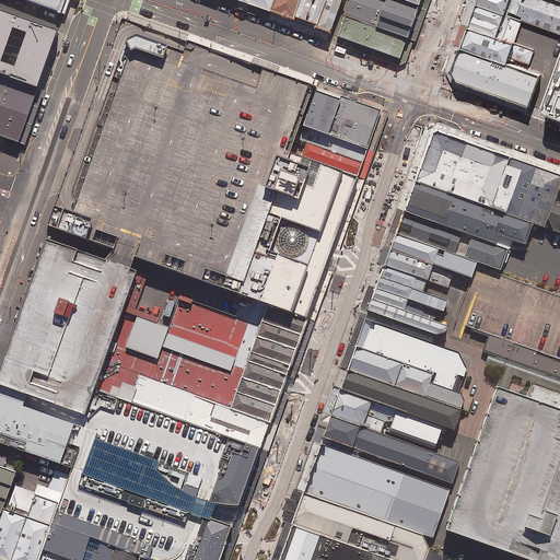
[(21,0),(66,15),(70,0),(21,0)]
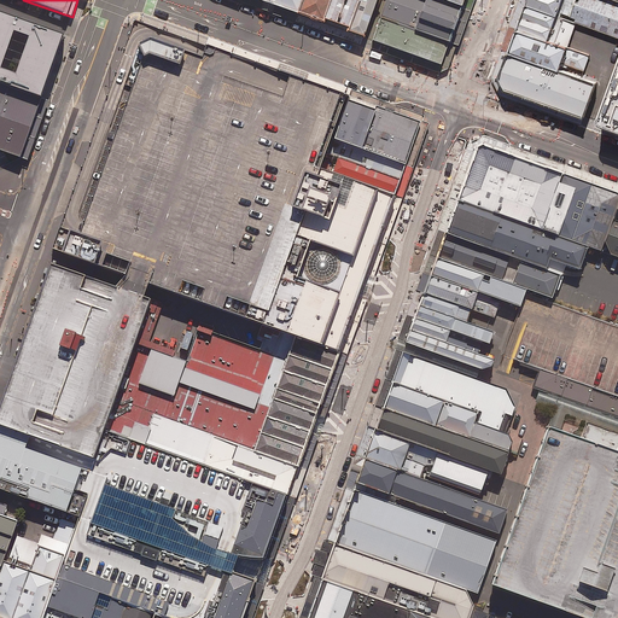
[(279,0),(279,1),(309,12),(313,0),(279,0)]
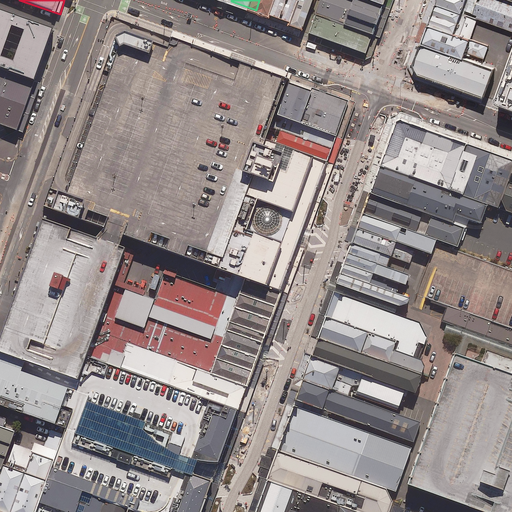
[(280,0),(259,0),(256,10),(274,17),(280,0)]
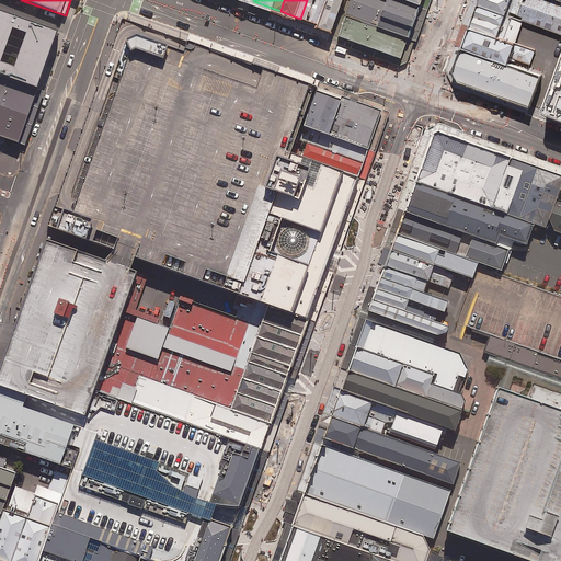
[(307,0),(300,19),(320,26),(329,0),(307,0)]
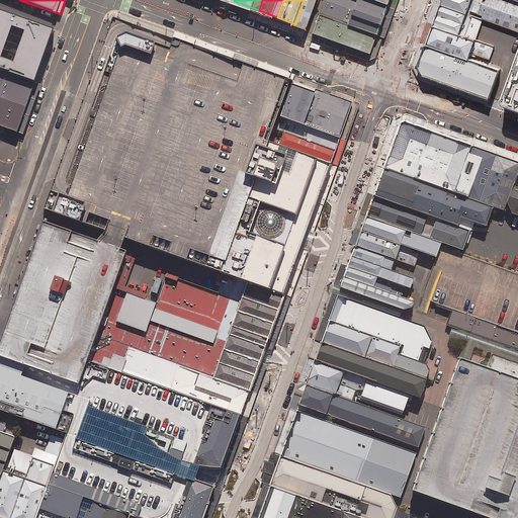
[(309,28),(319,0),(304,0),(295,24),(309,28)]
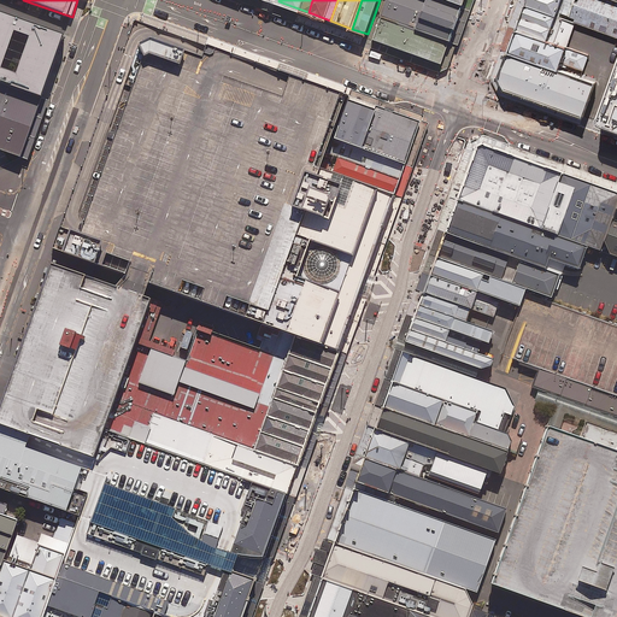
[(410,25),(419,0),(391,0),(385,17),(410,25)]
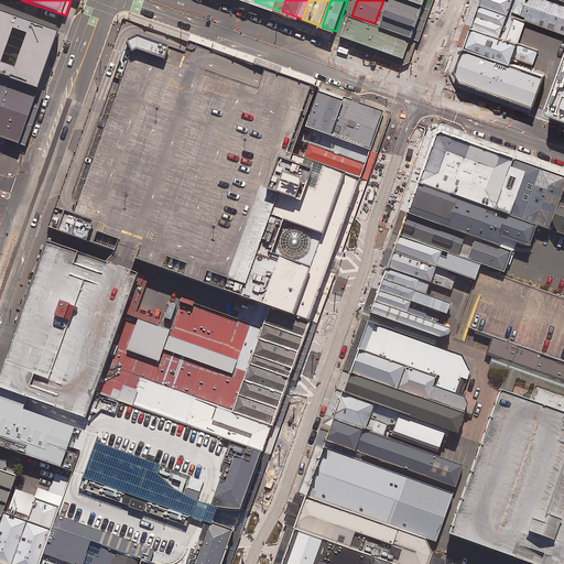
[(423,6),(408,0),(390,0),(381,25),(412,36),(424,6),(423,6)]
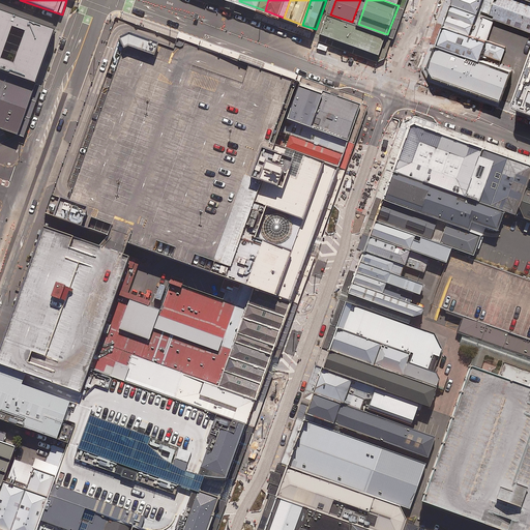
[(483,0),(453,0),(452,4),(478,13),(483,0)]
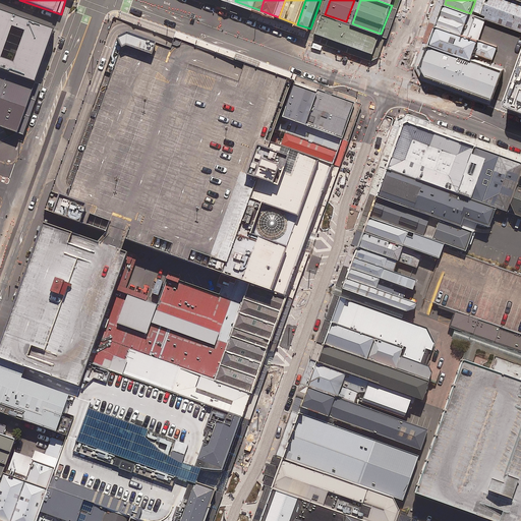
[(520,0),(475,0),(470,13),(486,19),(520,32),(520,0)]
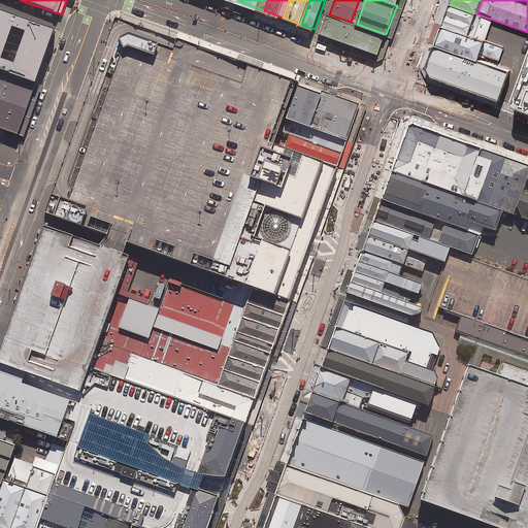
[(476,13),(451,4),(442,25),(485,41),(493,20),(476,13)]
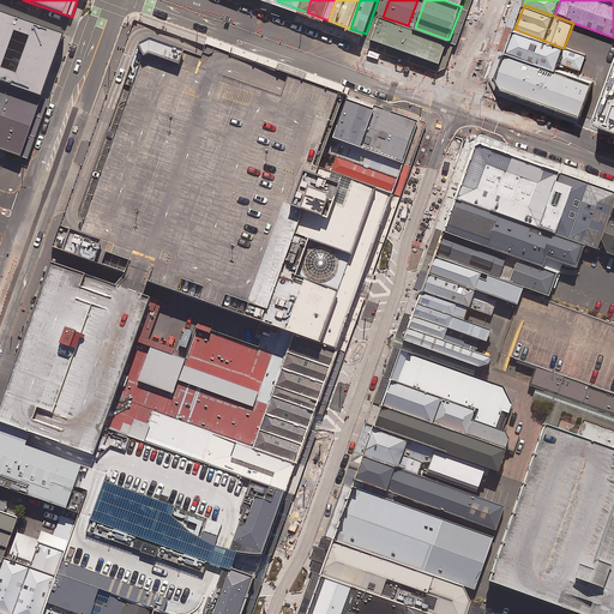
[(64,36),(0,12),(0,70),(46,86),(64,36)]
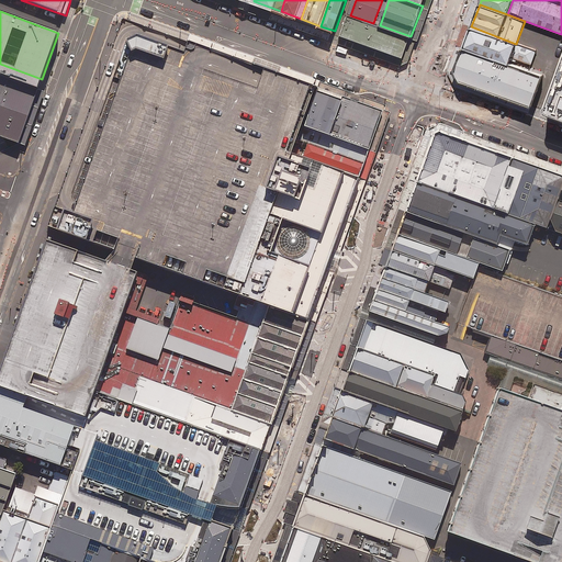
[(373,23),(350,15),(346,13),(337,36),(384,53),(402,59),(411,36),(380,25),(373,23)]
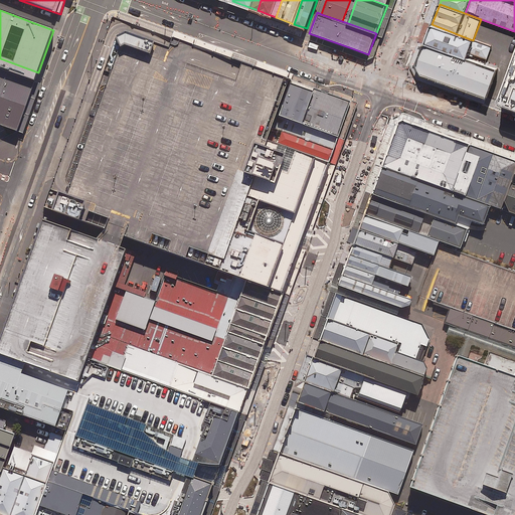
[(113,18),(44,208),(131,239),(173,254),(182,258),(204,266),(219,271),(224,273),(247,281),(283,294),(300,247),(304,237),(307,228),(316,202),(330,164),(292,151),(269,142),(291,81),(287,79),(282,78),(250,67),(243,64),(235,61),(207,51),(194,47),(113,18)]
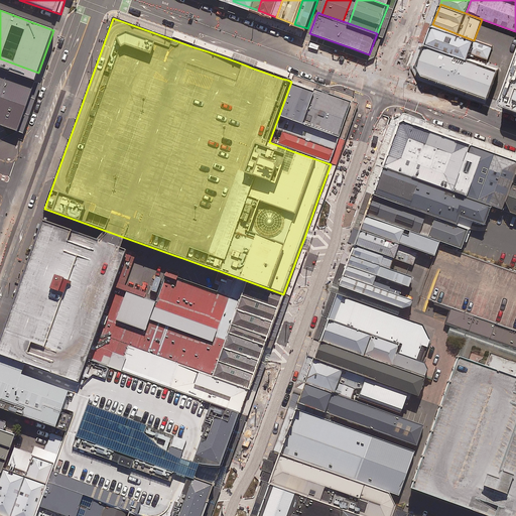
[(474,40),(432,24),(425,43),(468,58),(470,52),(474,40)]
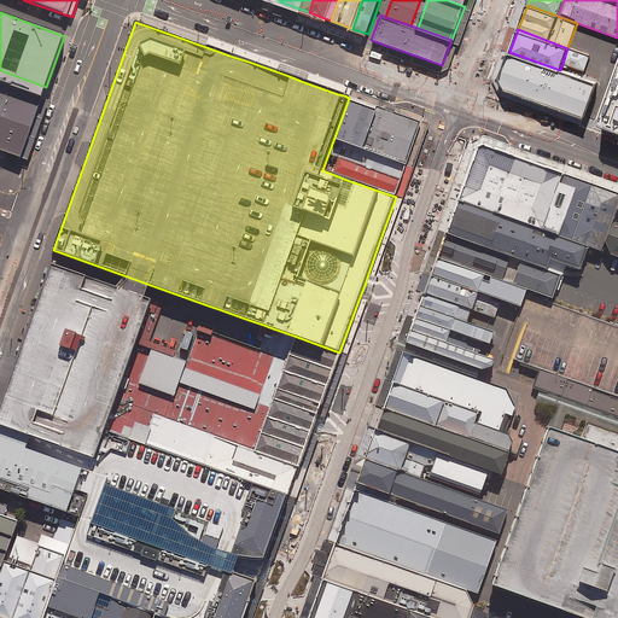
[(560,70),(509,52),(500,77),(508,89),(586,118),(598,85),(582,79),(560,70)]
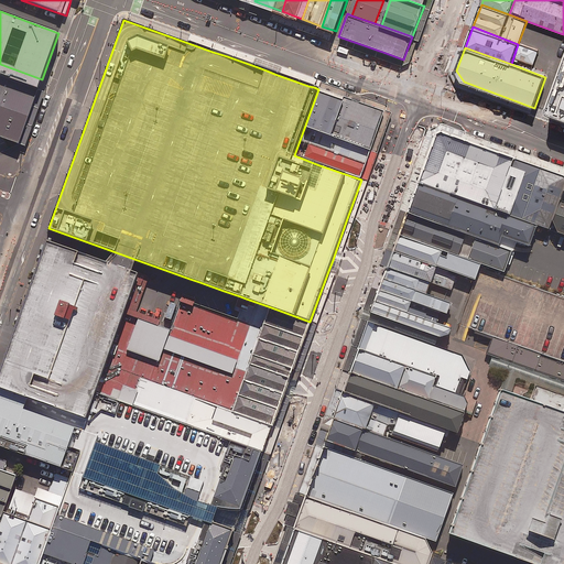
[(563,67),(546,115),(563,120),(563,67)]
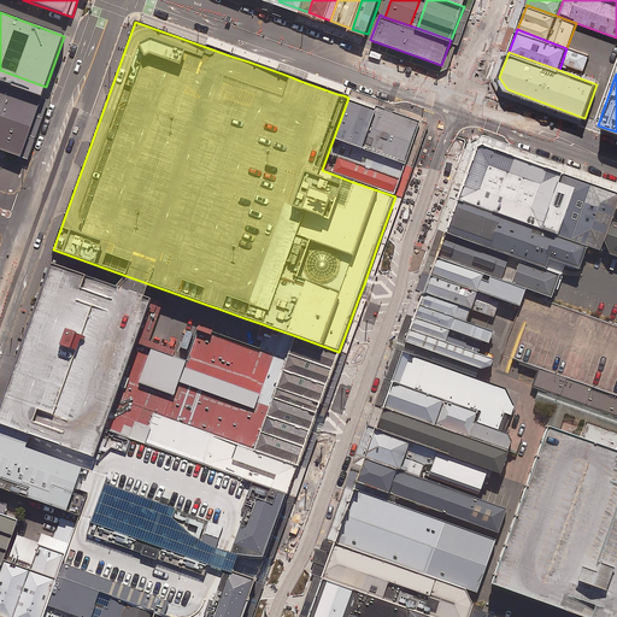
[(51,97),(0,78),(0,141),(30,153),(51,97)]
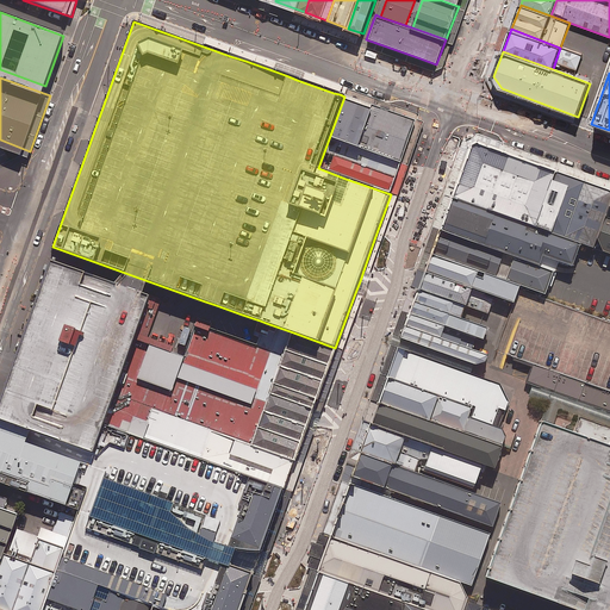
[(386,110),(347,95),(331,138),(336,141),(402,163),(416,120),(386,110)]
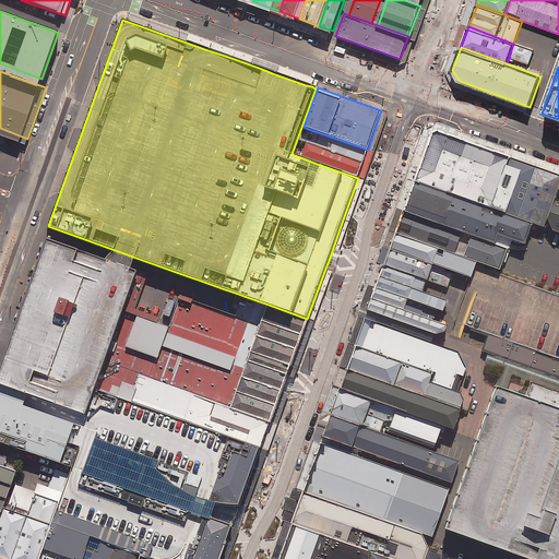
[(364,162),(368,150),(308,129),(304,141),(364,162)]
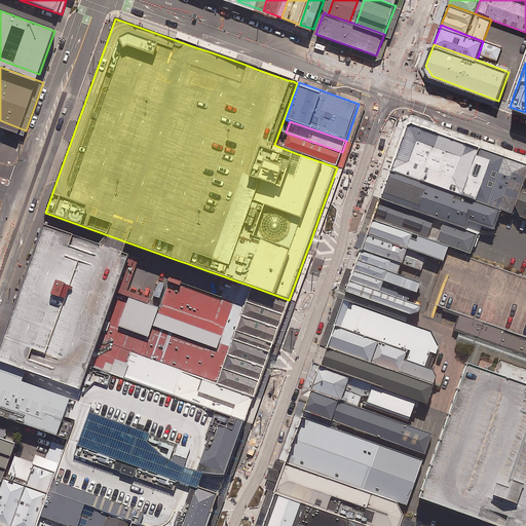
[(431,130),(409,123),(393,170),(461,193),(478,146),(431,130)]
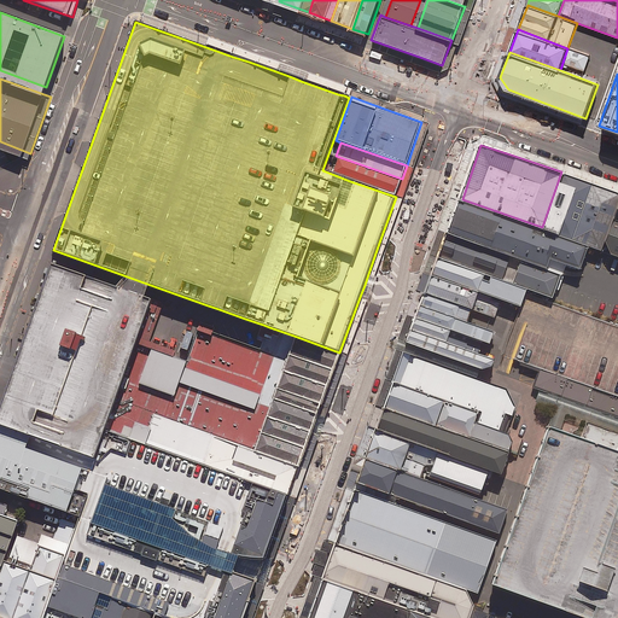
[(402,179),(336,156),(331,169),(397,192),(402,179)]
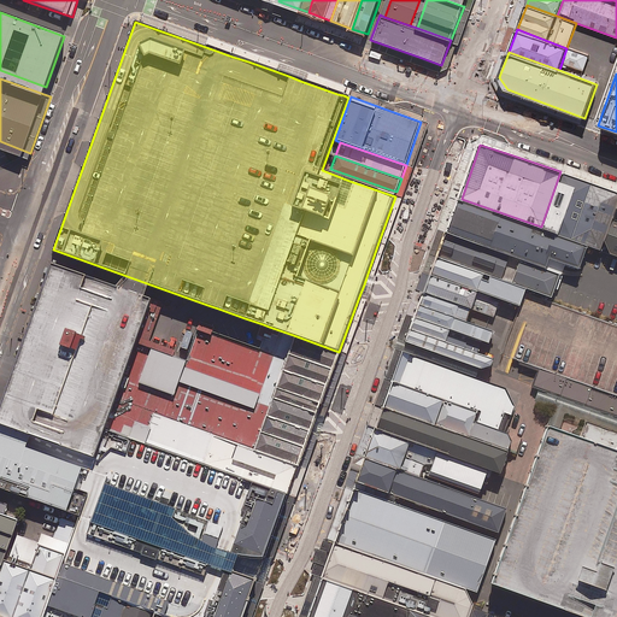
[(616,189),(560,171),(541,227),(589,242),(603,247),(616,205),(616,189)]
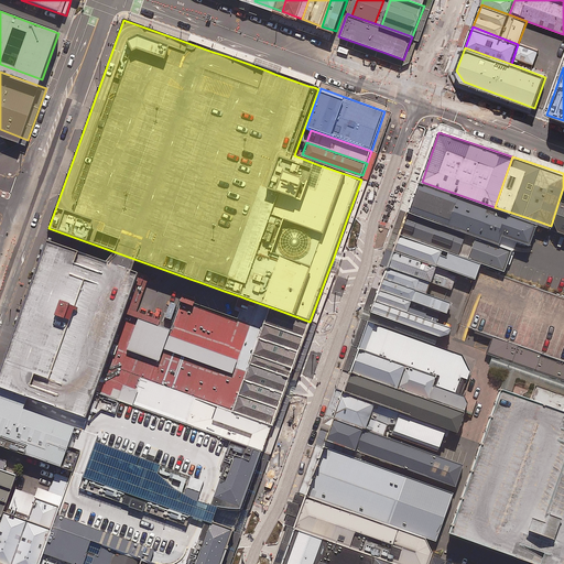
[(539,221),(422,182),(411,214),(500,245),(505,230),(532,239),(539,221)]
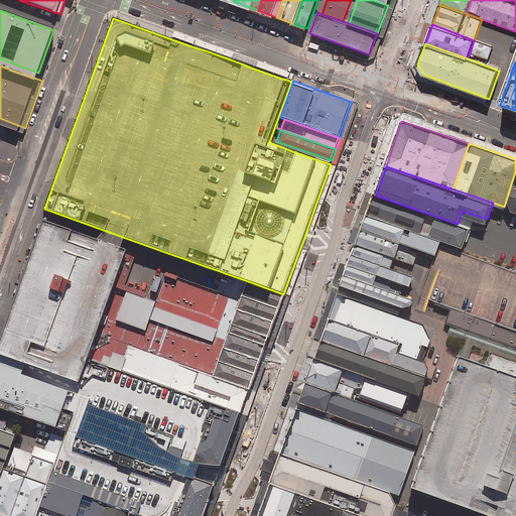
[(515,171),(504,207),(503,209),(515,213),(515,171)]
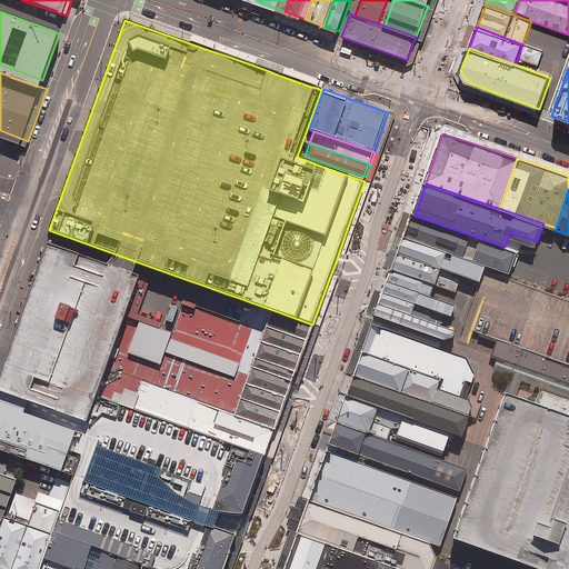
[(505,247),(415,216),(407,239),(485,266),(509,275),(518,251),(505,247)]
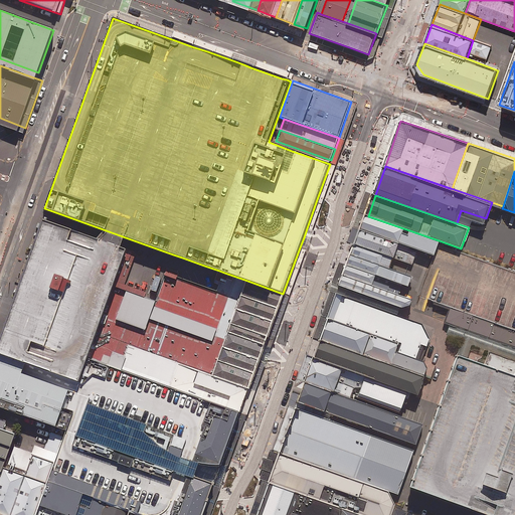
[(439,240),(368,216),(363,230),(398,242),(434,253),(439,240)]
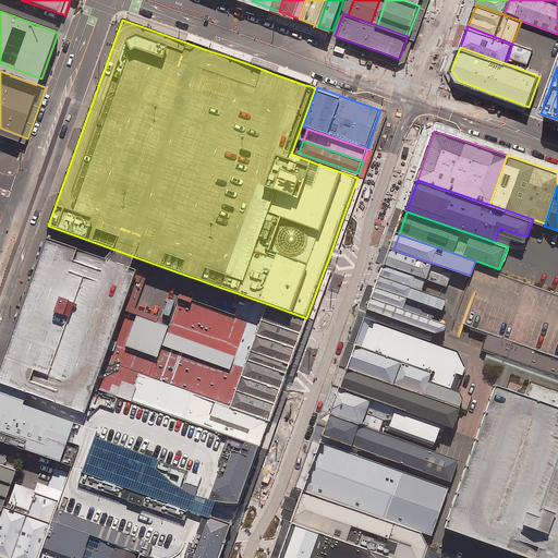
[(121,265),(44,238),(22,300),(11,330),(0,360),(0,385),(85,415),(95,390),(105,361),(112,341),(118,325),(123,312),(137,270),(121,265)]
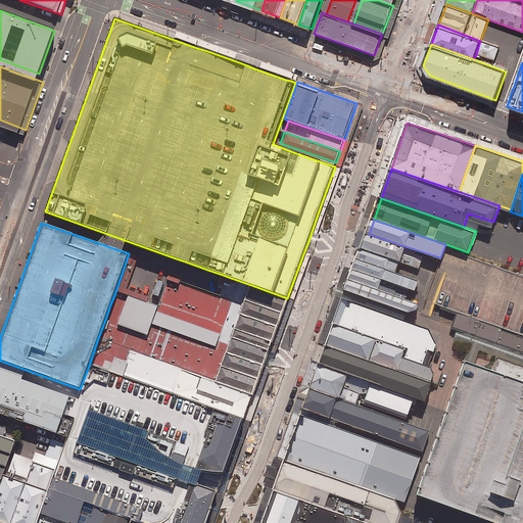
[(405,246),(369,234),(364,248),(394,258),(400,260),(405,246)]
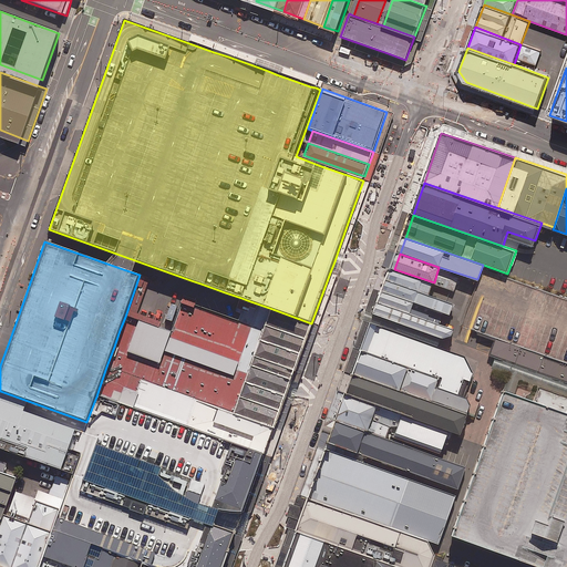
[(566,299),(506,277),(507,274),(483,265),(477,279),(471,298),(477,300),(482,302),(472,330),(495,338),(490,354),(494,357),(566,381),(566,299)]
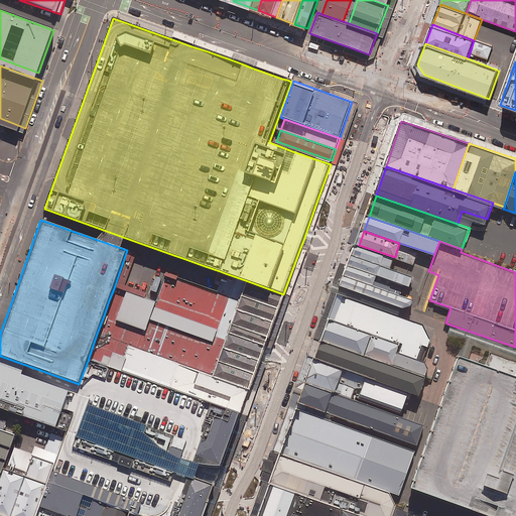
[(389,255),(359,245),(357,253),(386,263),(389,255)]
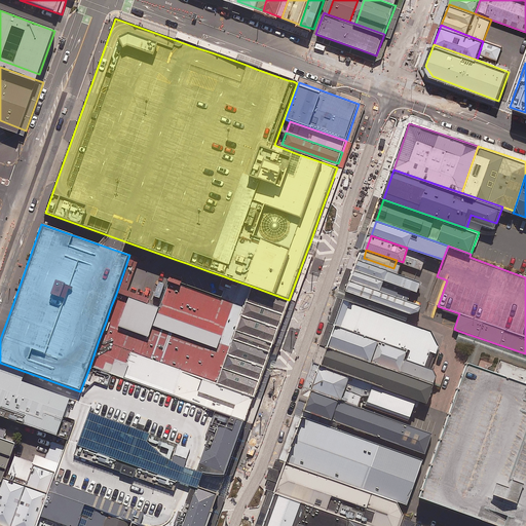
[(422,282),(361,261),(353,270),(384,280),(419,292),(422,282)]
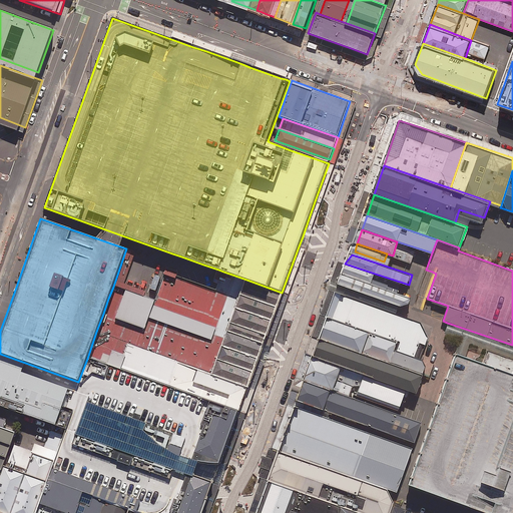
[(375,274),(345,264),(342,274),(371,285),(375,274)]
